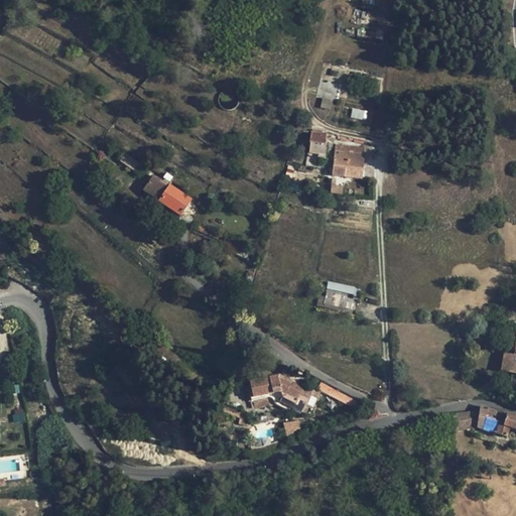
[(312,134),(311,134),(310,143),(308,154),(317,155),(326,156),(327,145),(327,135),(323,134),(312,134)]
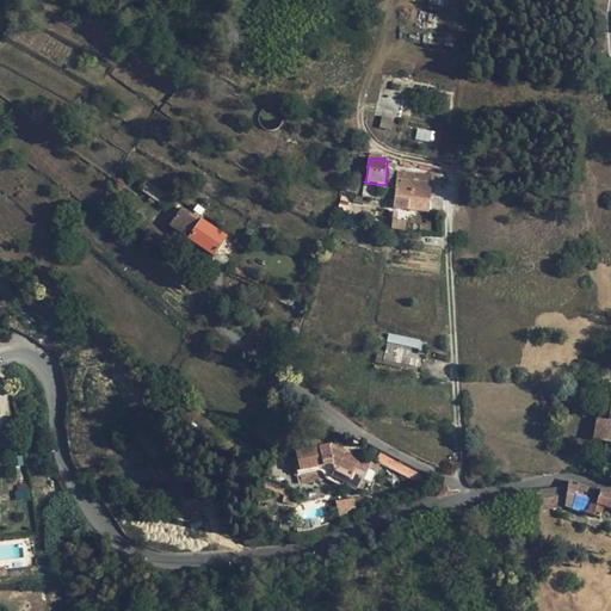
[(432,176),(397,172),(396,179),(394,198),(394,208),(408,210),(409,199),(430,202),(432,183),(431,183),(432,176)]
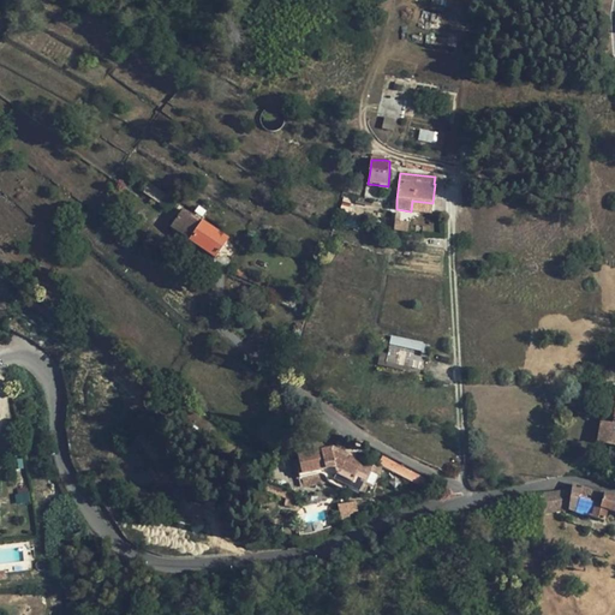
[(149,185),(144,191),(167,207),(172,199),(149,185)]
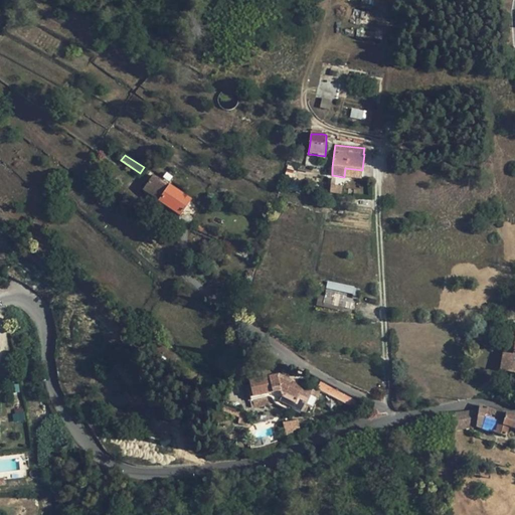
[(362,170),(345,168),(344,177),(361,179),(362,170)]
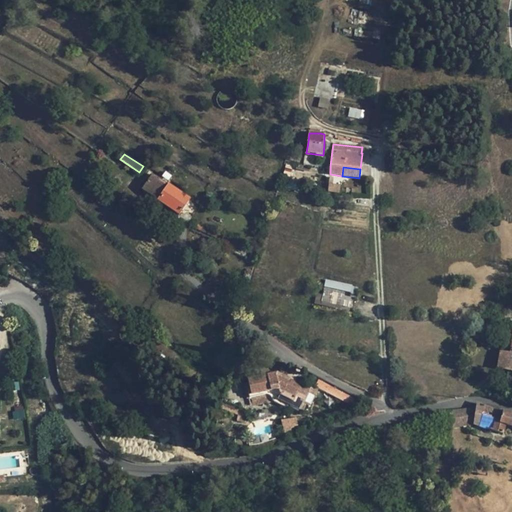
[(152,174),(142,190),(157,200),(179,215),(189,199),(168,185),(152,174)]
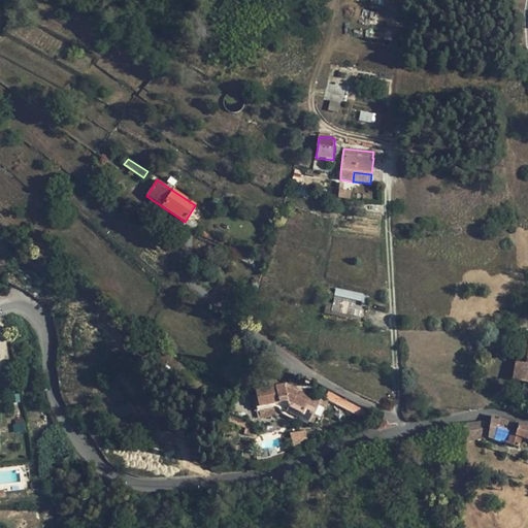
[(343,191),(338,191),(338,198),(349,199),(350,192),(343,191)]
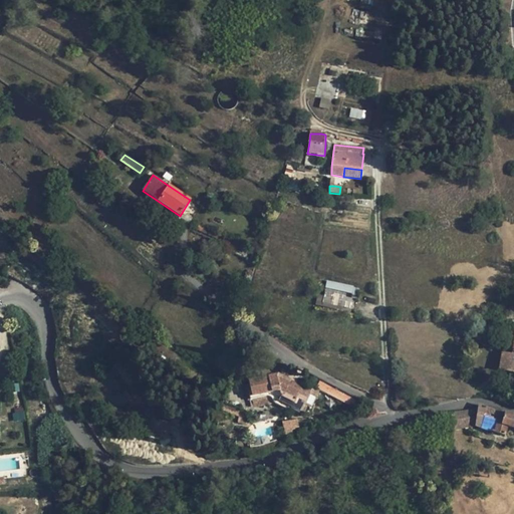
[(228,238),(208,229),(206,233),(227,242),(228,238)]
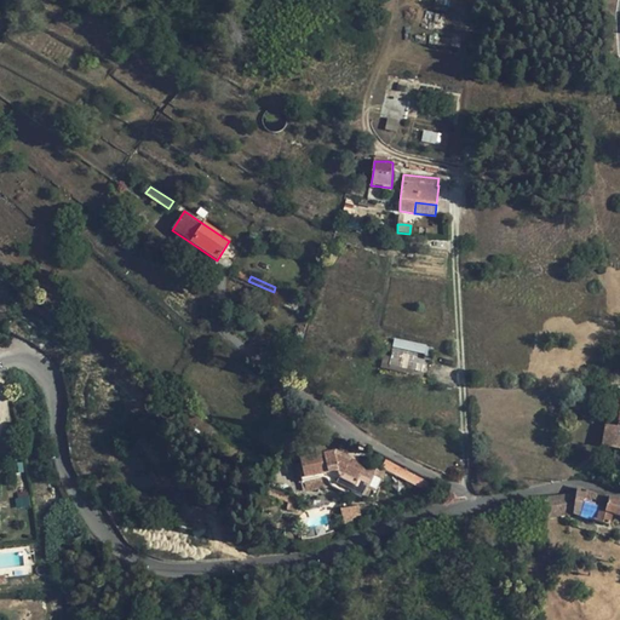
[(299,298),(275,287),(274,292),(297,303),(299,298)]
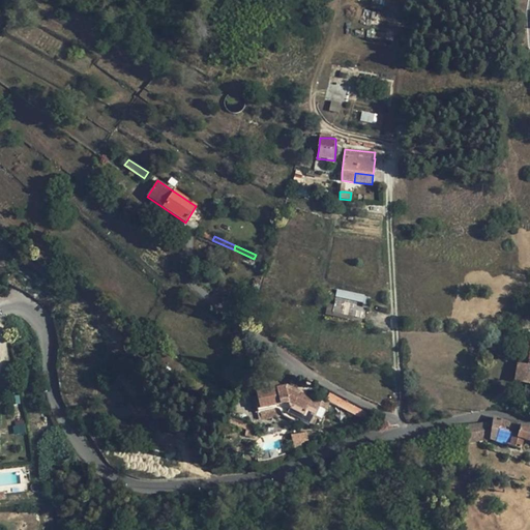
[(364,296),(337,290),(335,296),(363,302),(362,303),(369,304),(370,298),(364,297),(364,296)]
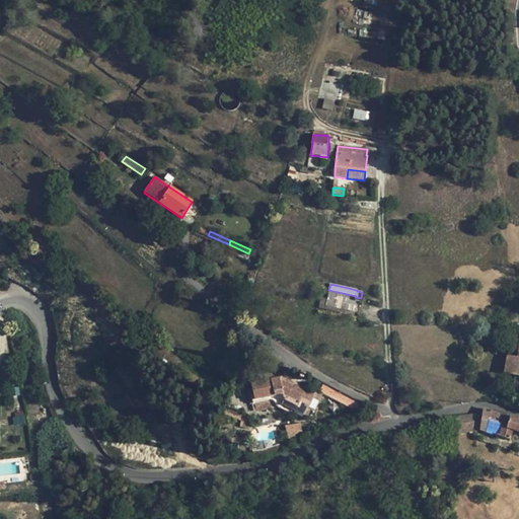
[(350,297),(328,293),(327,299),(325,305),(347,309),(356,311),(357,302),(349,301),(350,297)]
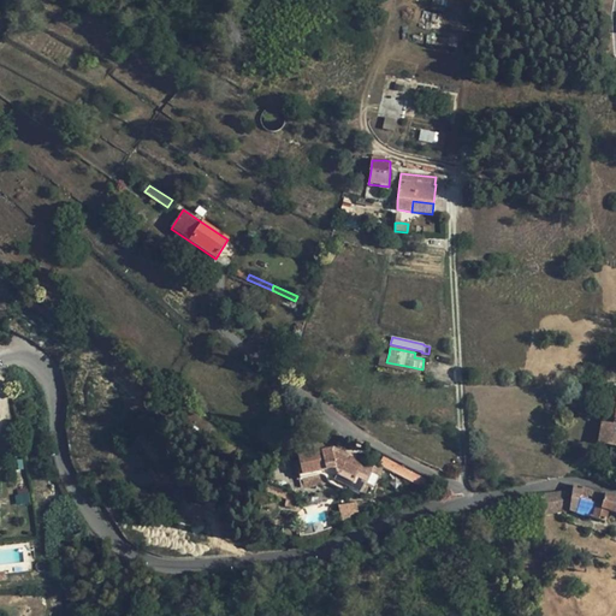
[(386,362),(389,355),(380,353),(378,366),(386,367),(386,362)]
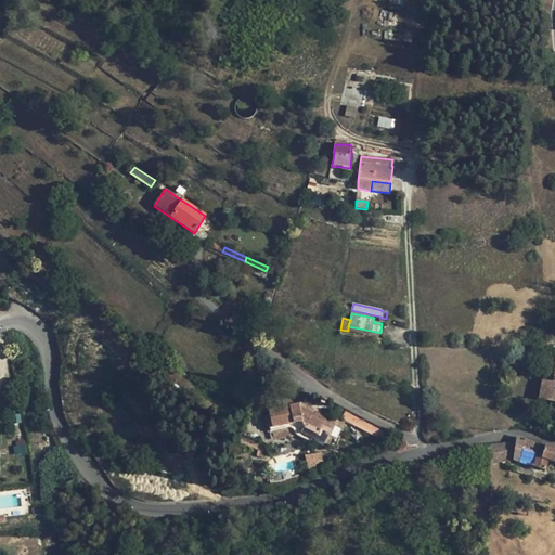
[(371,331),(348,326),(348,331),(370,336),(371,331)]
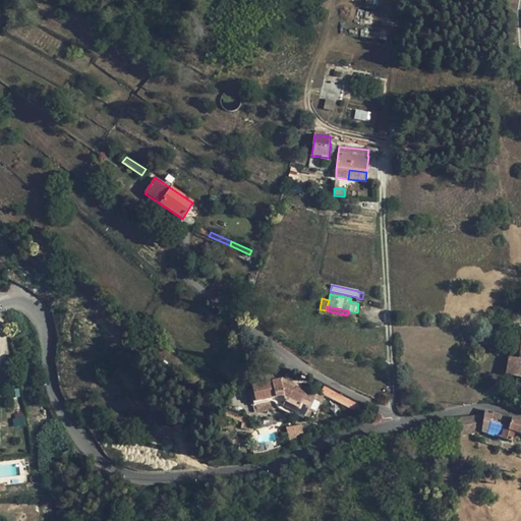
[(520,349),(520,336),(513,336),(510,354),(509,358),(519,360),(520,349)]
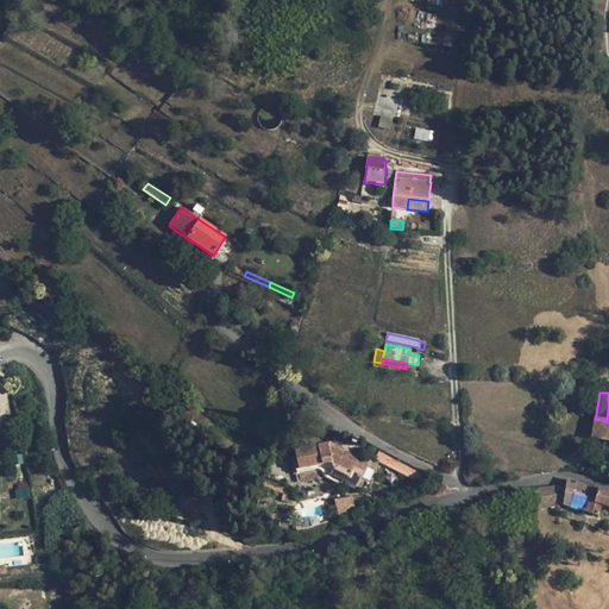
[(289,402),(287,410),(306,415),(308,407),(289,402)]
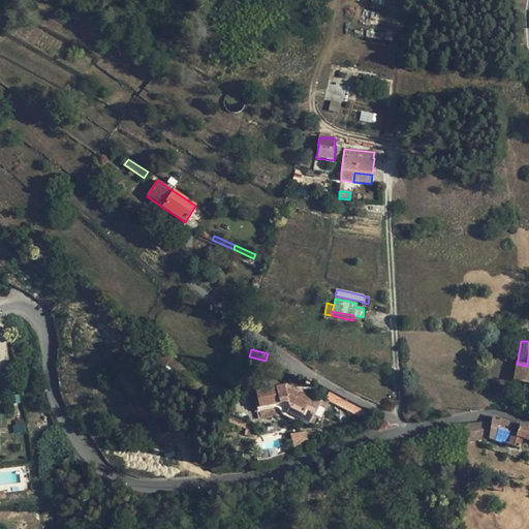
[(528,354),(527,366),(517,364),(514,380),(528,383),(528,354)]
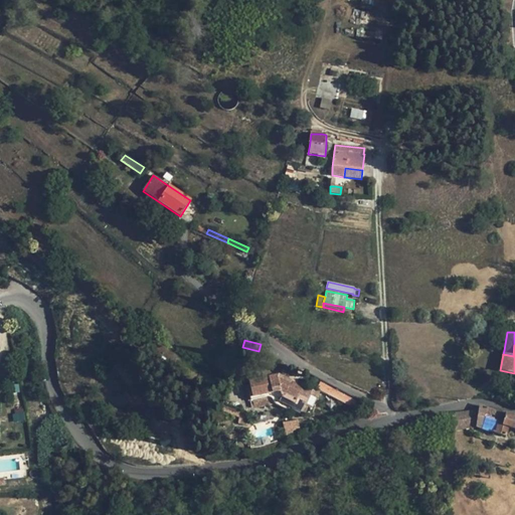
[(503,354),(504,350),(491,348),(488,368),(500,370),(503,354)]
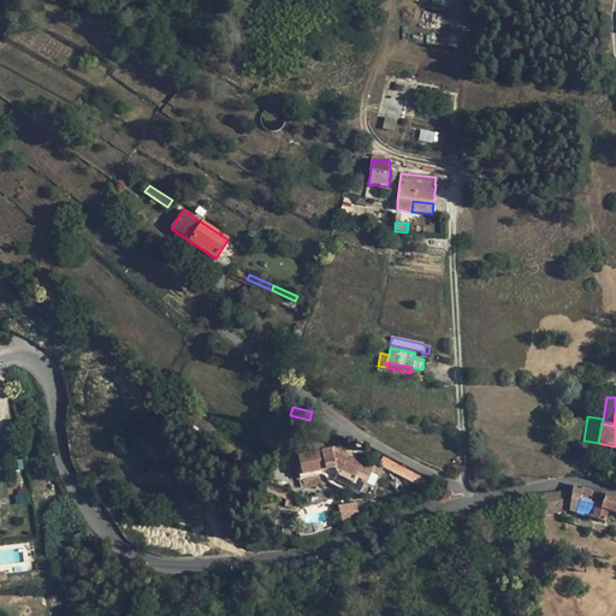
[(315,452),(298,457),(300,461),(296,462),(297,468),(300,479),(303,479),(319,474),(327,473),(329,473),(326,478),(326,479),(329,483),(333,485),(341,489),(343,490),(347,490),(350,490),(353,491),(355,491),(365,496),(378,468),(371,465),(369,467),(354,460),(349,457),(348,461),(332,454),(331,450),(331,449),(324,451),(323,445),(313,446),(315,452)]
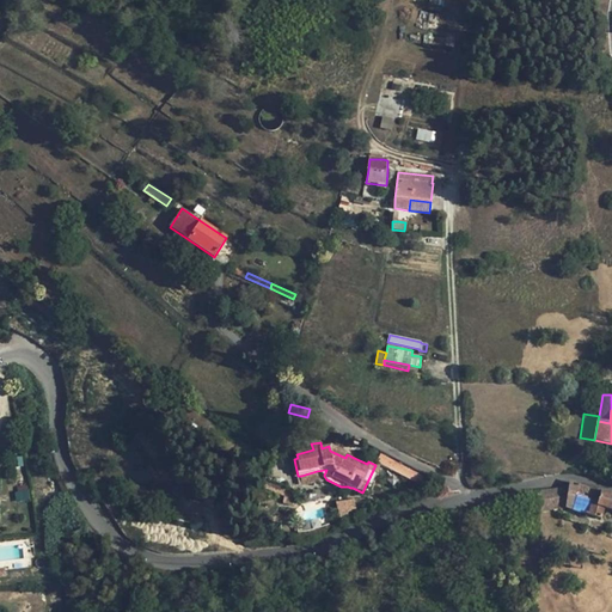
[(348,454),(330,446),(329,447),(330,451),(346,458),(347,454),(348,454)]
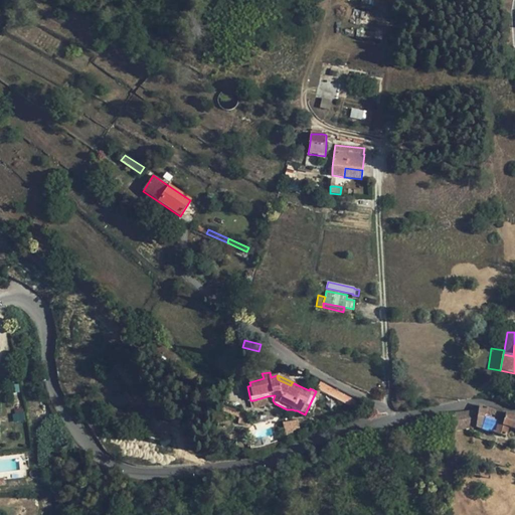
[(354,401),(318,381),(315,388),(350,407),(352,404),(354,401)]
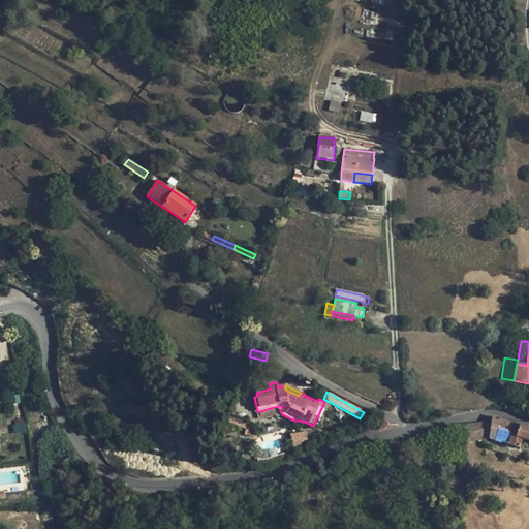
[(274,407),(260,411),(262,418),(276,415),(274,407)]
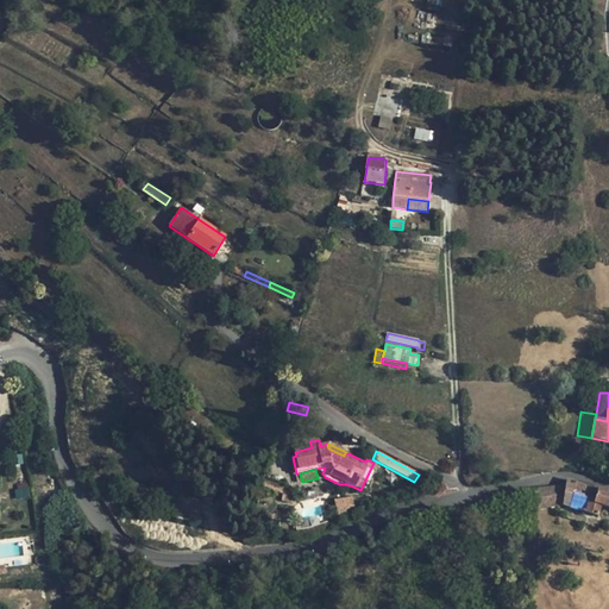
[(608,493),(608,494),(600,491),(566,478),(566,484),(529,490),(532,510),(551,507),(550,500),(564,497),(563,506),(597,516),(601,504),(608,507),(608,493)]
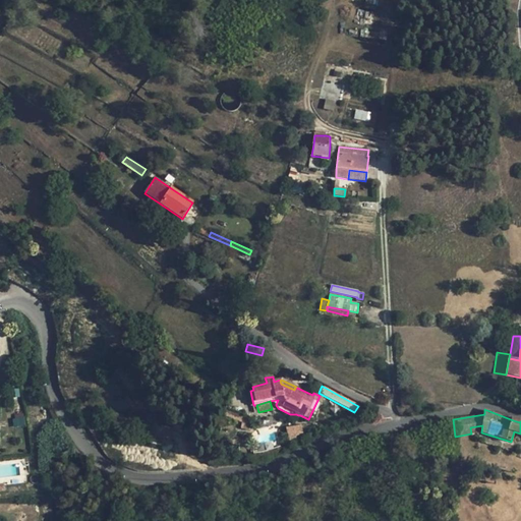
[(26,424),(23,413),(11,416),(14,427),(26,424)]
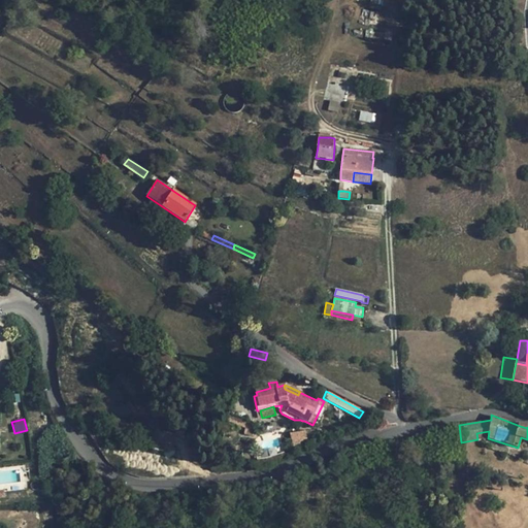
[(489,431),(476,433),(477,439),(488,438),(489,431)]
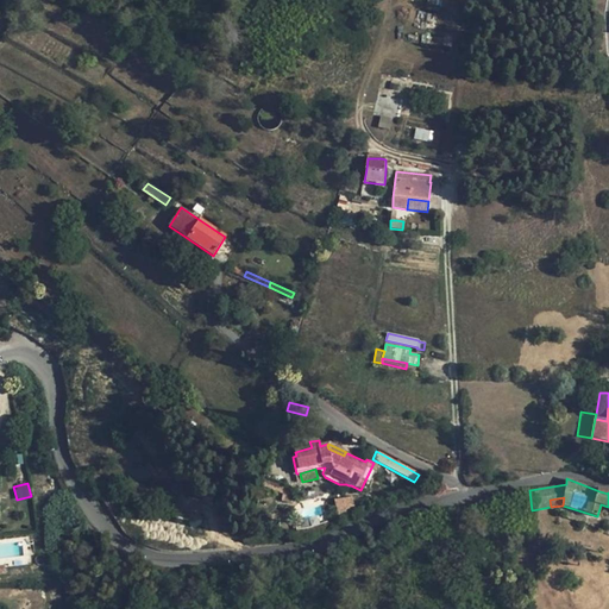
[(535,542),(506,547),(508,558),(538,553),(535,542)]
